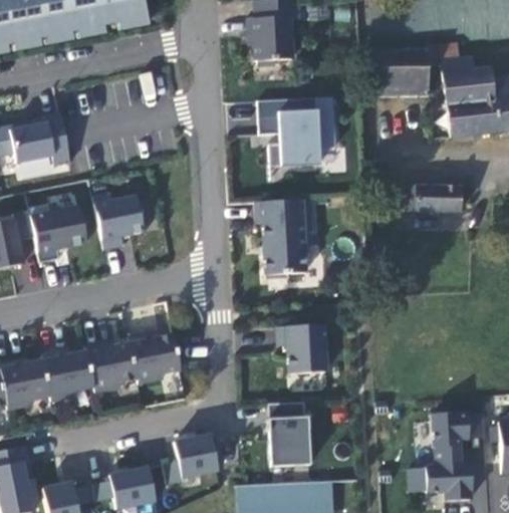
[(0,0),(0,54),(152,22),(147,0),(0,0)]
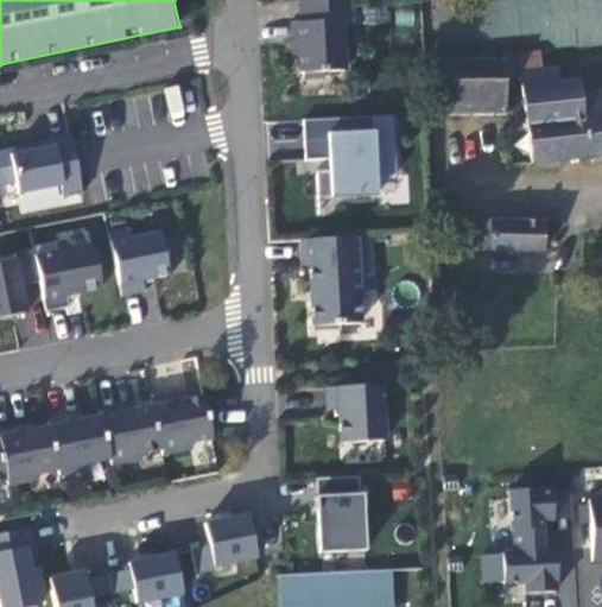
[(301,0),(295,73),(350,71),(355,0),(301,0)]
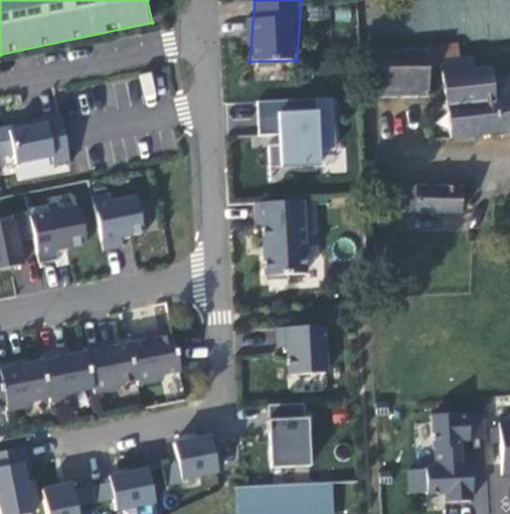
[(429,41),(369,36),(367,82),(430,84),(429,60),(429,41)]
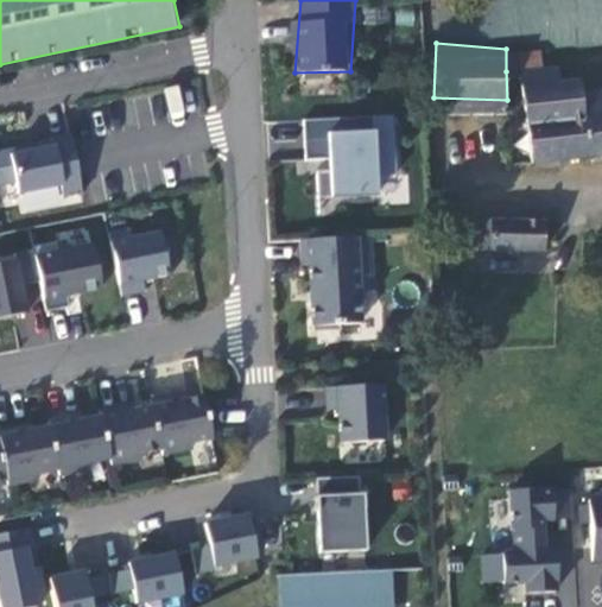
[(506,49),(506,71),(530,71),(532,151),(601,147),(601,84),(578,86),(577,75),(556,76),(555,67),(542,67),(542,44),(506,45),(506,49)]
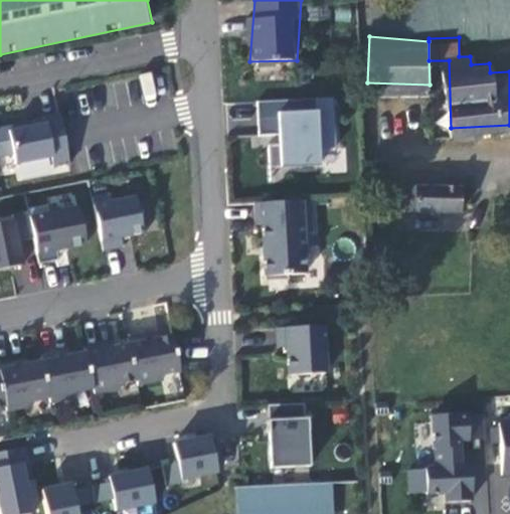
[(340,146),(337,96),(259,100),(262,135),(276,132),(281,167),(324,166),(323,150),(340,146)]
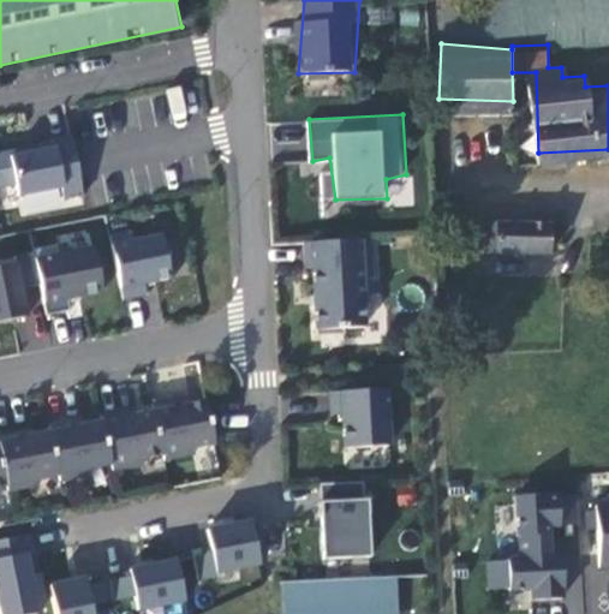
[(83,195),(77,133),(57,137),(57,142),(9,155),(17,196),(65,188),(64,198),(83,195)]
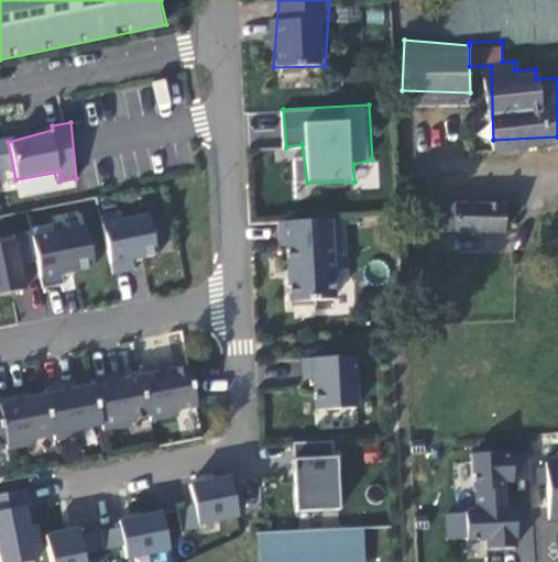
[(442,227),(463,226),(509,227),(507,196),(442,197),(442,227)]
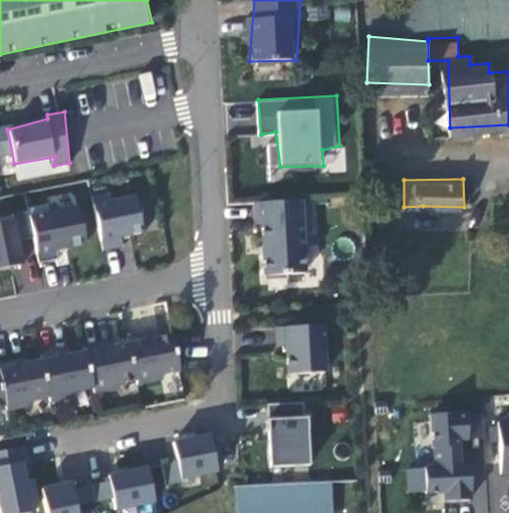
[(149,231),(142,194),(93,201),(106,250),(129,248),(126,236),(149,231)]
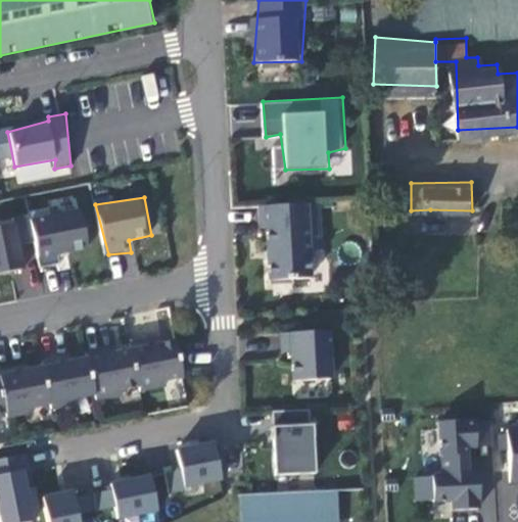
[(326,247),(325,201),(262,203),(269,280),(315,278),(314,249),(326,247)]
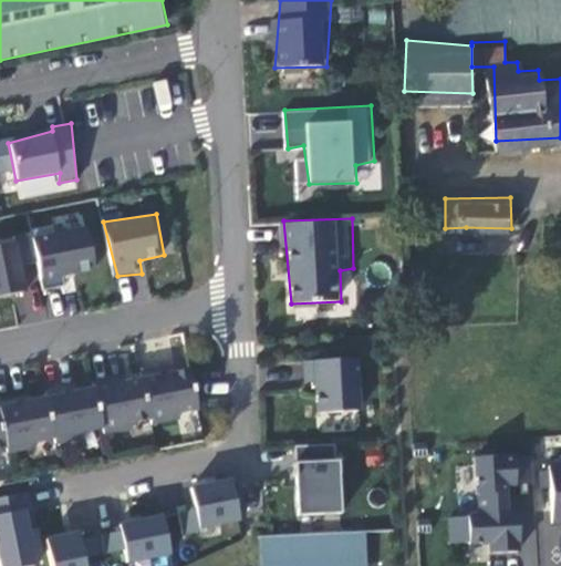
[(101,267),(92,225),(32,234),(44,287),(69,284),(68,276),(101,267)]
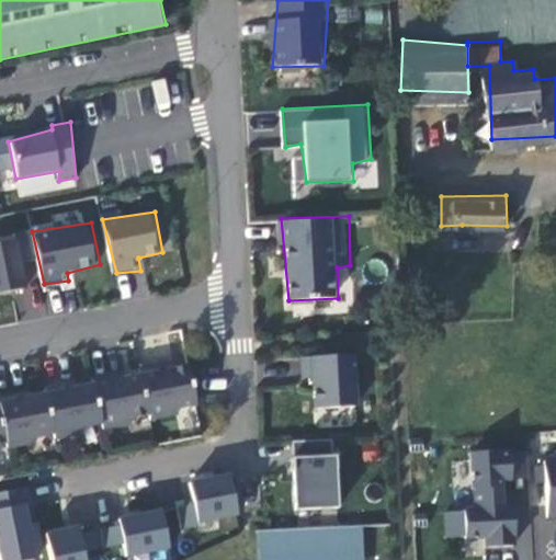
[(0,295),(29,288),(20,239),(0,241),(0,295)]
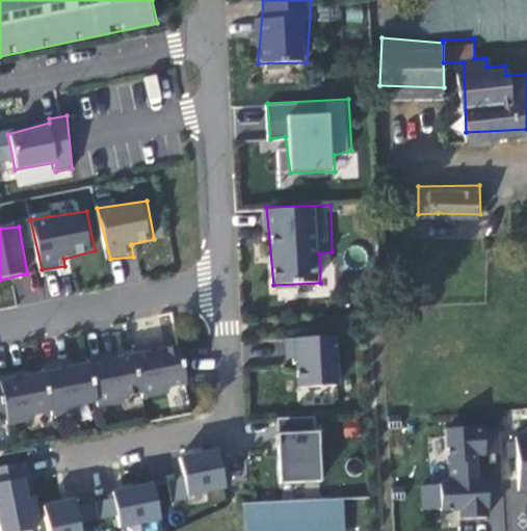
[(340,335),(292,336),(290,356),(296,356),(298,387),(342,386),(340,335)]
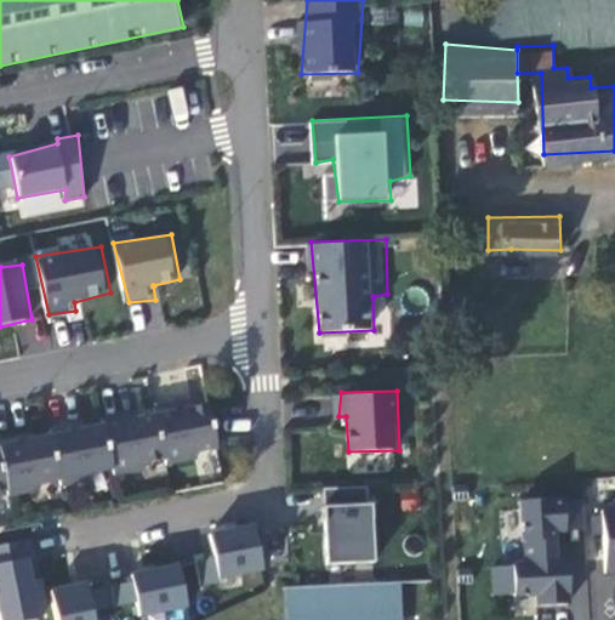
[(221,450),(215,400),(151,413),(165,460),(221,450)]
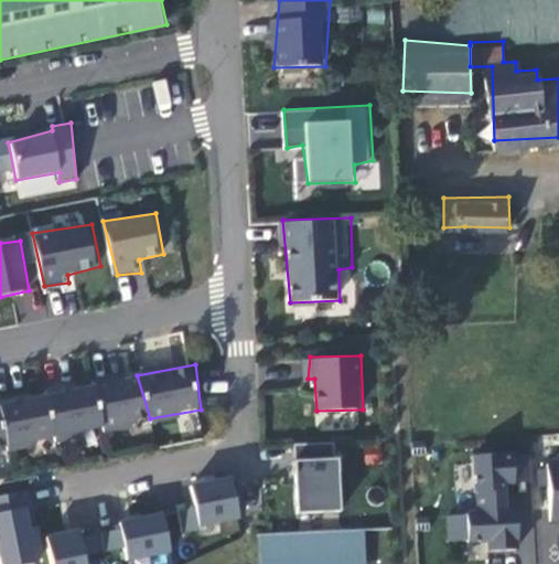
[(150,418),(137,375),(96,384),(105,427),(150,418)]
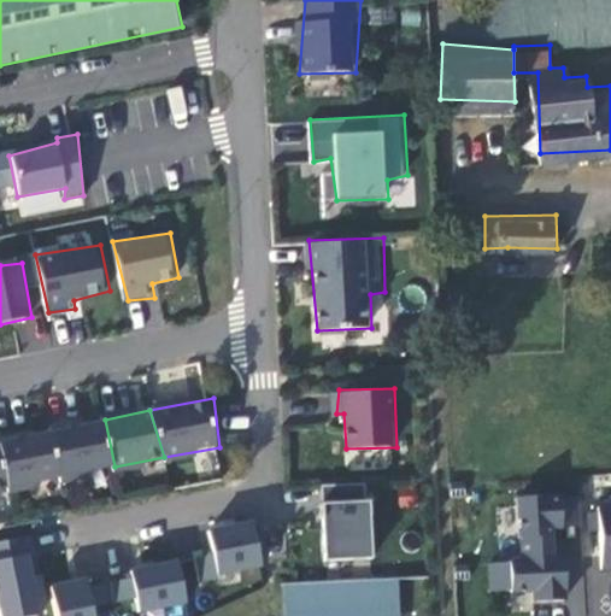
[(115,467),(105,420),(47,430),(59,479),(115,467)]
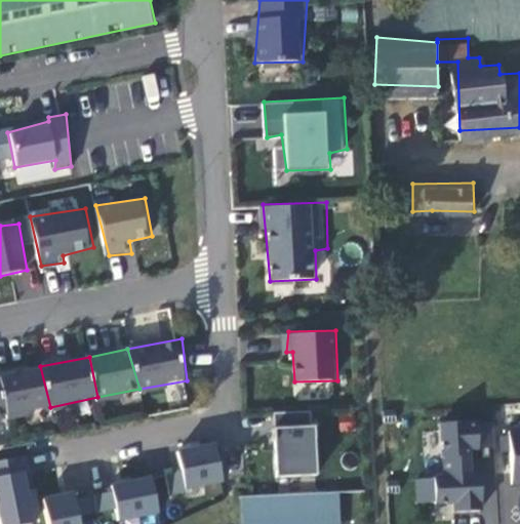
[(50,407),(40,366),(0,373),(0,391),(5,416),(50,407)]
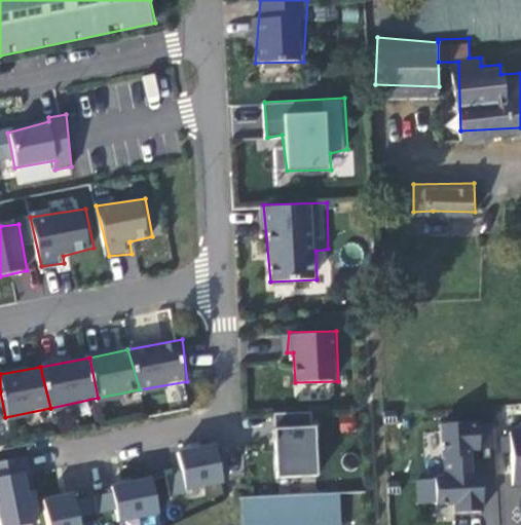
[(319,413),(277,412),(277,425),(270,427),(272,478),(320,476),(319,413)]
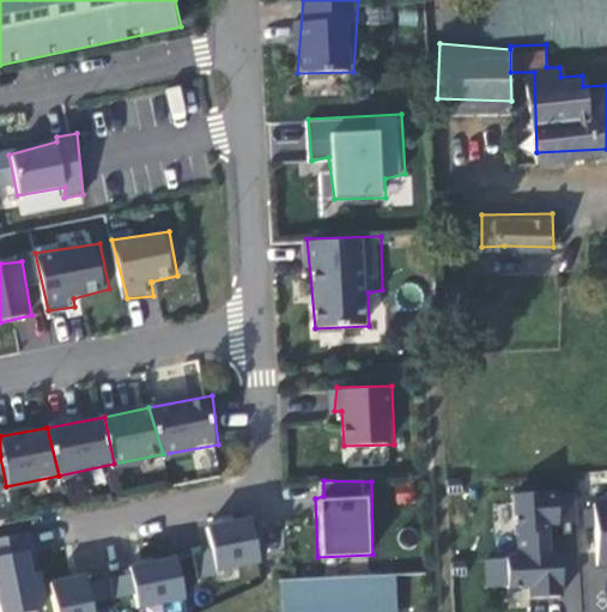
[(581,490),(513,492),(517,551),(505,552),(505,587),(527,589),(526,599),(569,595),(565,553),(552,552),(554,529),(584,527),(581,490)]
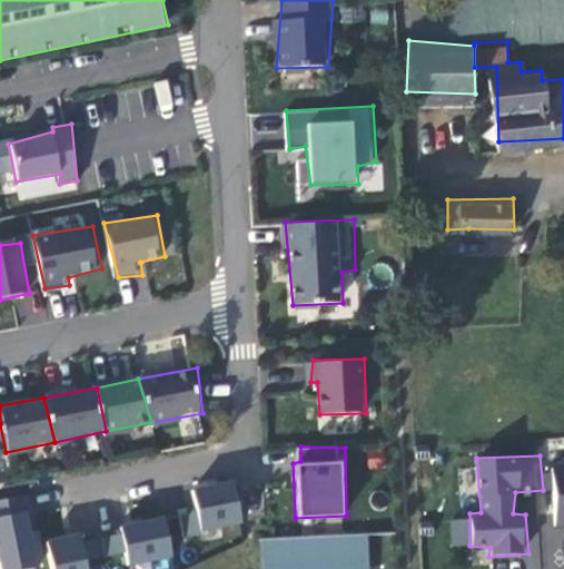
[(563,459),(550,460),(558,527),(563,527),(563,459)]
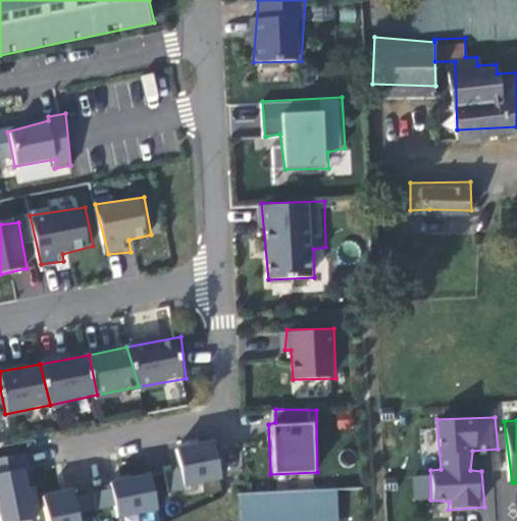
[(227,477),(220,440),(175,447),(178,469),(167,471),(174,489),(227,477)]
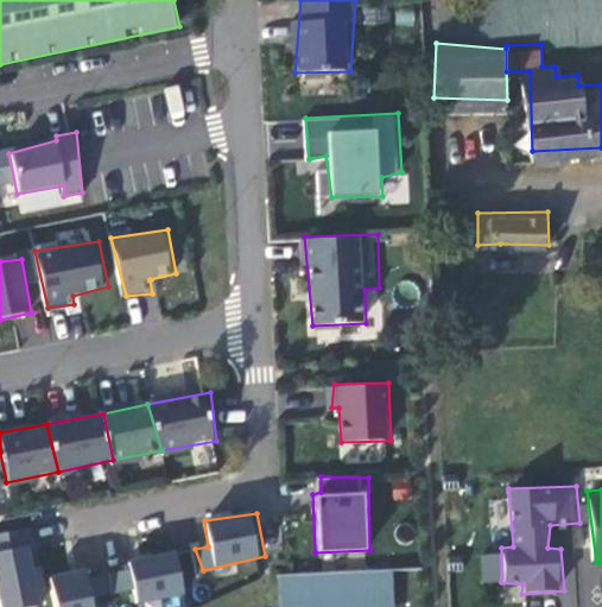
[(37,528),(0,531),(0,606),(16,606),(51,600),(46,575),(37,528)]
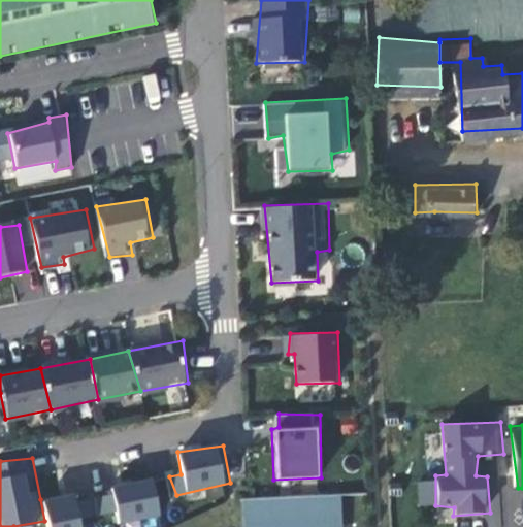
[(164,513),(157,480),(109,484),(120,525),(164,513)]
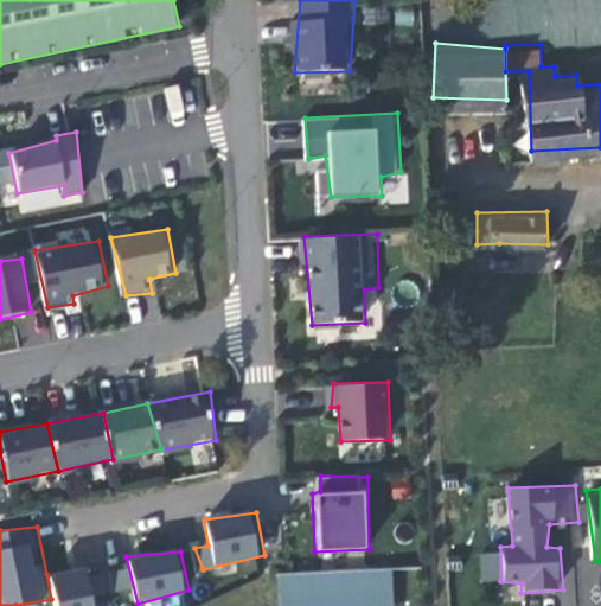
[(115,593),(109,565),(46,574),(52,605),(97,605),(96,598),(115,593)]
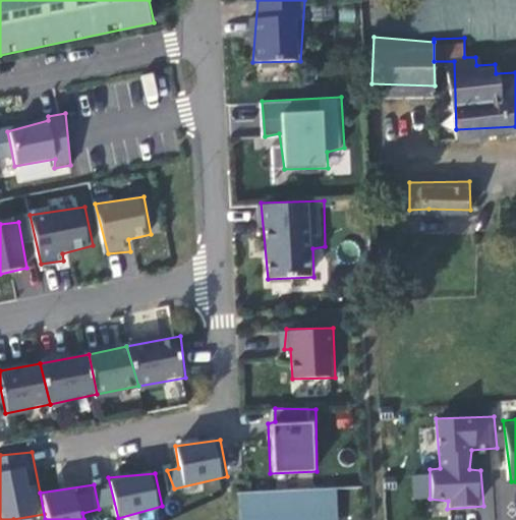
[(343,519),(344,486),(241,490),(243,519),(343,519)]
